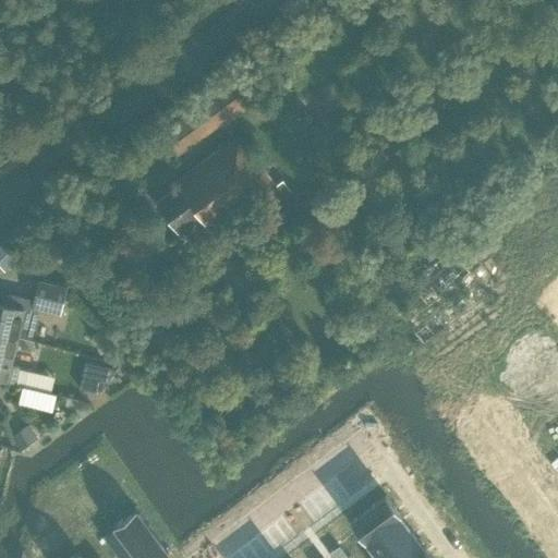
[(242,72),(158,133),(179,160),(263,99),(242,72)]
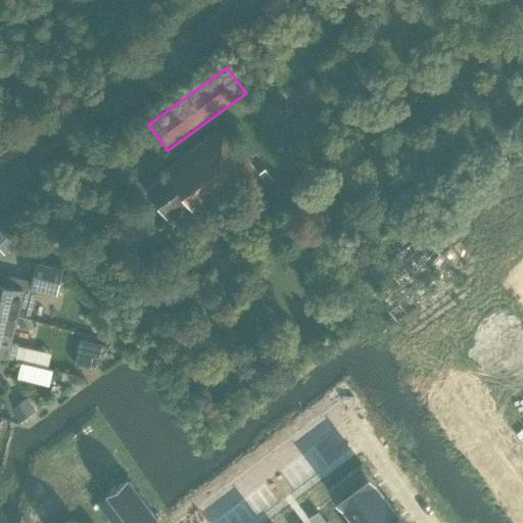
[(243,186),(251,198),(273,183),(265,171),(258,175),(234,142),(231,144),(221,131),(165,172),(168,175),(147,189),(170,220),(173,218),(182,231),(243,186)]
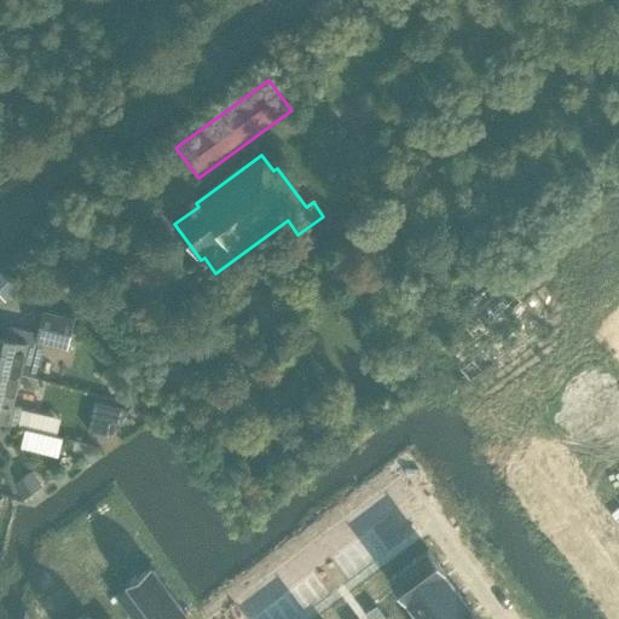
[(5,267),(0,271),(0,285),(10,296),(22,285),(5,267)]
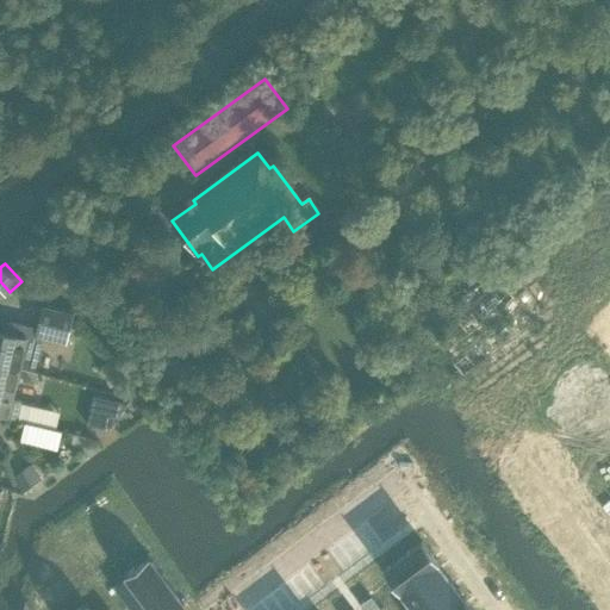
[(496,269),(428,323),(466,372),(534,319),(496,269)]
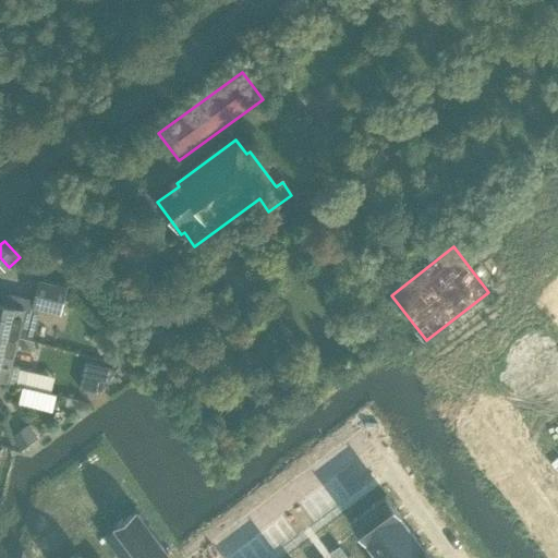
[(0,331),(29,339),(37,308),(60,313),(68,288),(40,280),(36,298),(4,291),(1,304),(0,304),(0,331)]
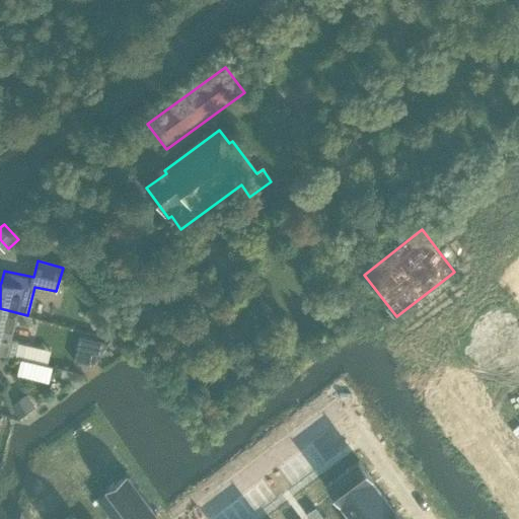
[(31,316),(27,315),(0,308),(0,355),(14,358),(18,341),(11,340),(15,320),(19,320),(18,323),(29,325),(31,316)]
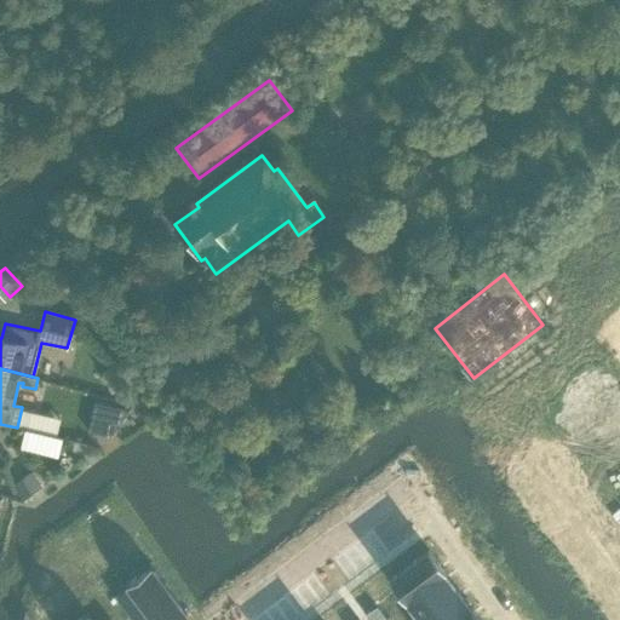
[(95,403),(87,431),(109,436),(128,411),(95,403)]
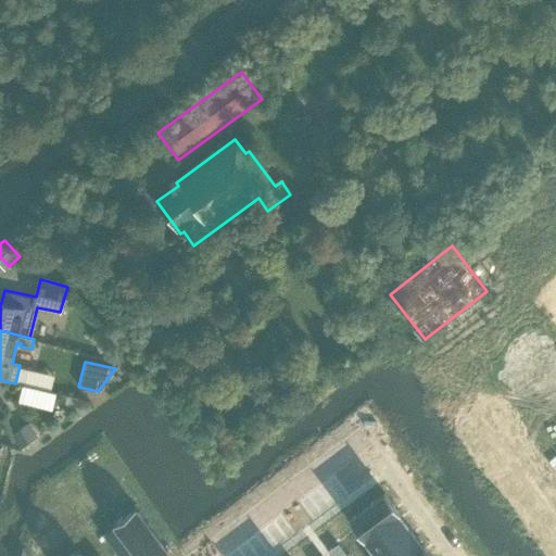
[(24,384),(20,402),(53,409),(58,392),(24,384)]
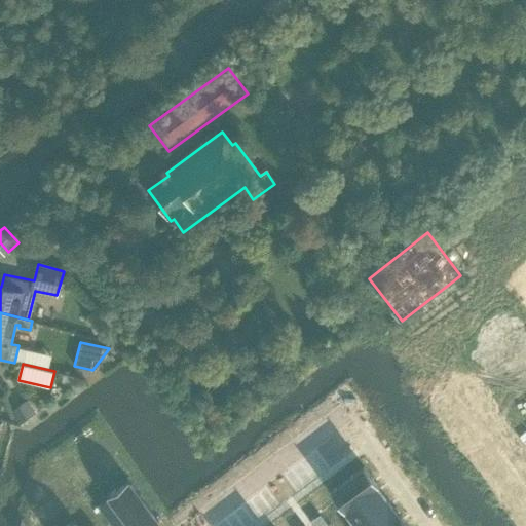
[(492,372),(459,397),(473,414),(505,389),(492,372)]
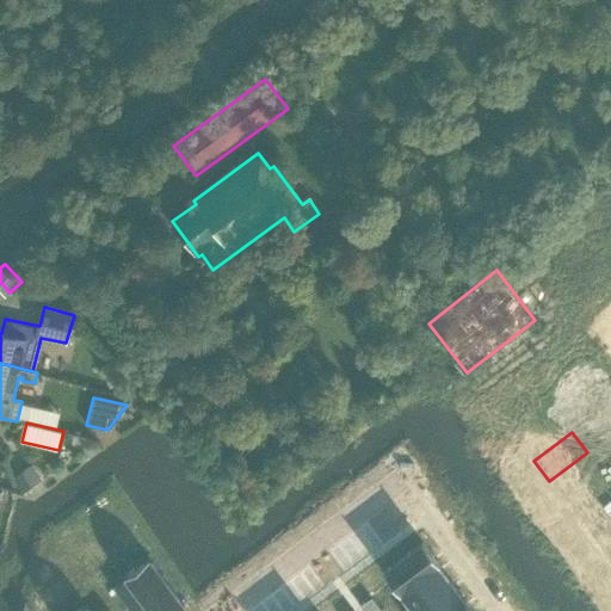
[(587,452),(549,481),(562,498),(600,469),(587,452)]
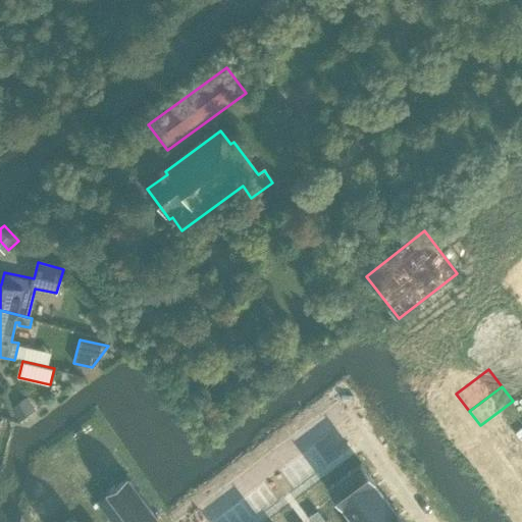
[(30,400),(14,412),(21,420),(37,408),(30,400)]
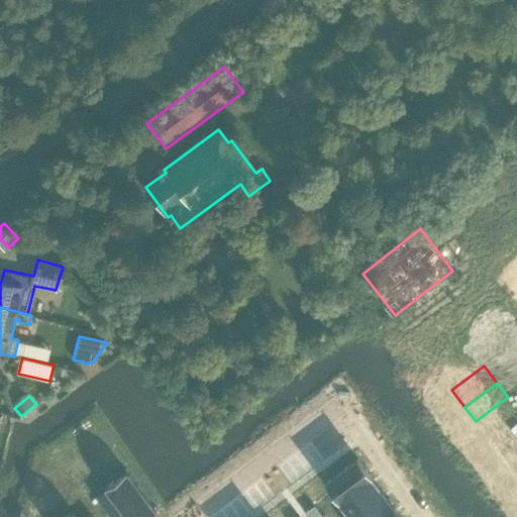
[(516,409),(508,397),(476,421),(487,436),(516,413),(516,409)]
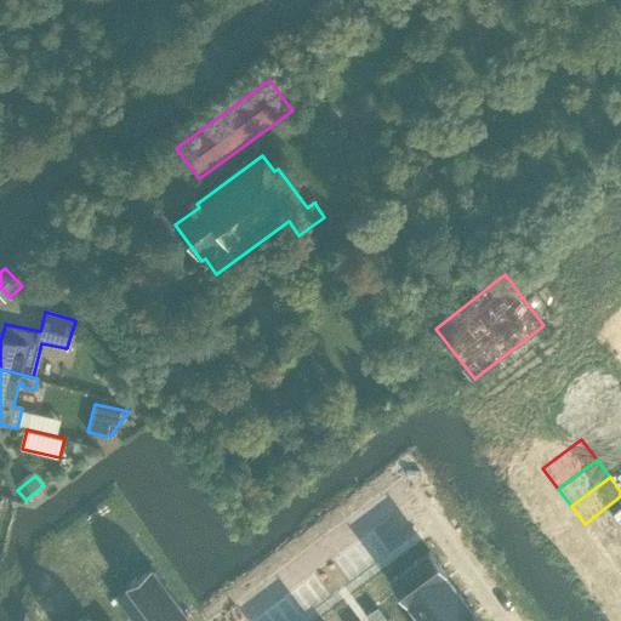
[(620,496),(585,524),(599,545),(620,528),(620,496)]
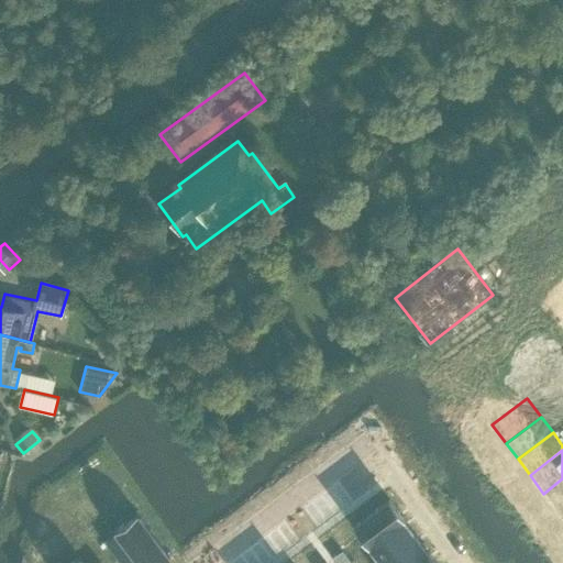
[(390,498),(353,526),(368,545),(405,519),(390,498)]
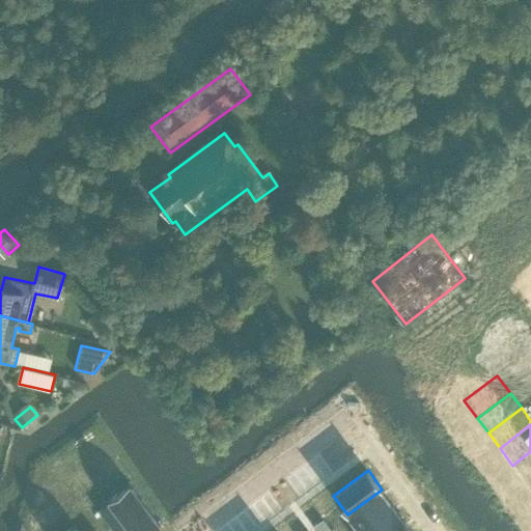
[(109,502),(99,510),(114,530),(155,530),(161,527),(130,484),(108,500),(109,502)]
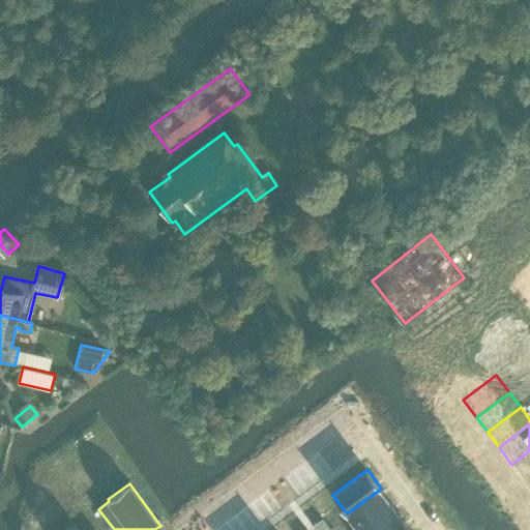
[(381,489),(347,513),(347,514),(348,514),(358,529),(391,504),(381,490),(382,489),(381,489)]
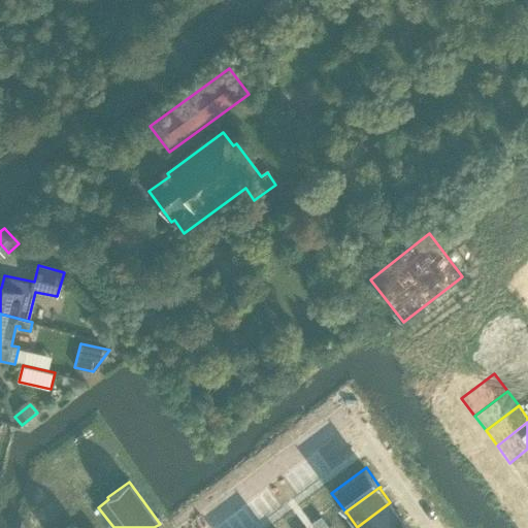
[(390,502),(357,527),(358,527),(386,527),(402,516),(401,515),(400,516),(390,502)]
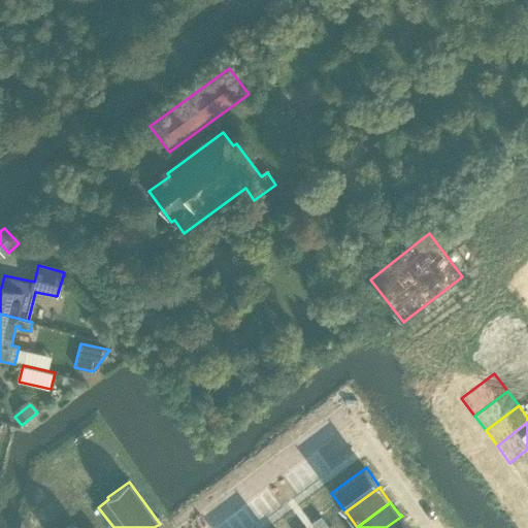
[(322,516),(311,524),(315,527),(324,527),(328,525),(322,516)]
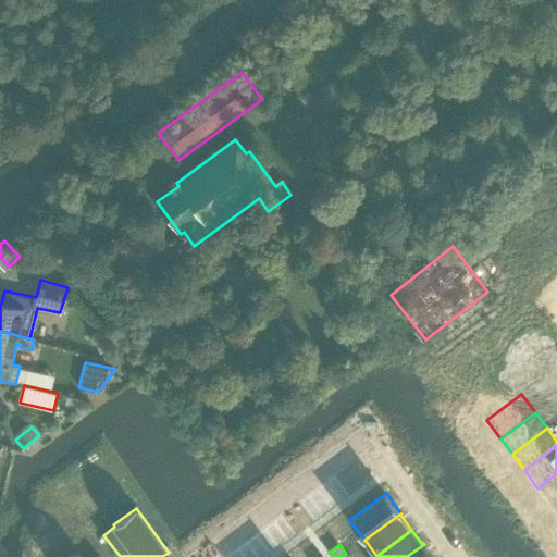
[(433,556),(424,544),(407,556),(433,556)]
